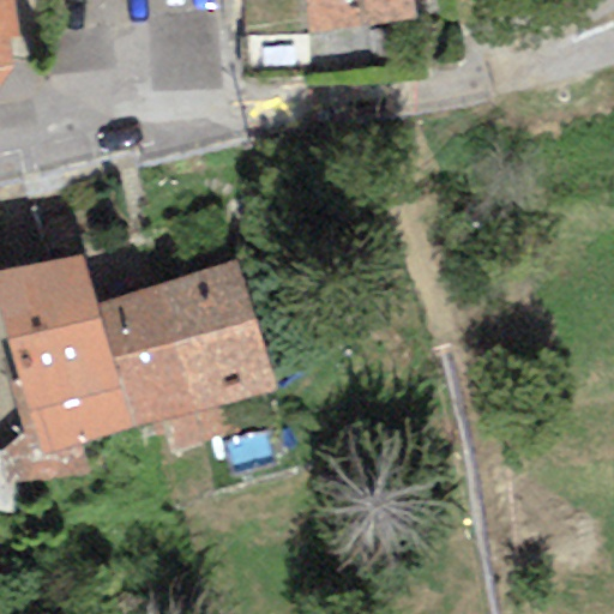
[(12,0),(0,0),(0,83),(10,66),(24,64),(12,0)]
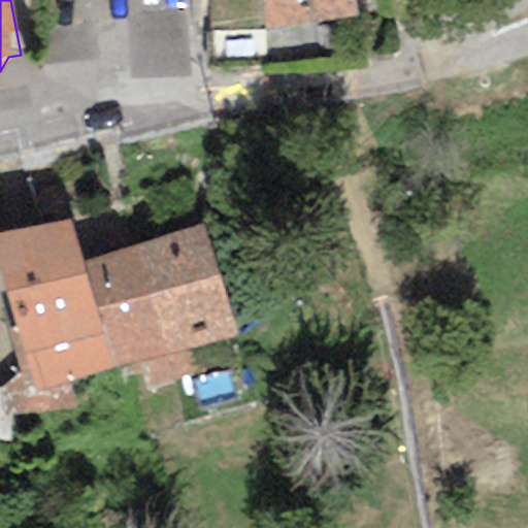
[(260,0),(266,30),(315,22),(316,25),(358,18),(354,0),(260,0)]
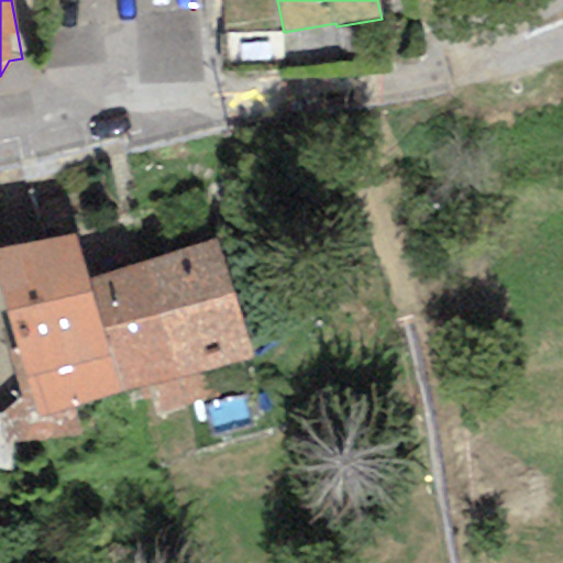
[(0,251),(0,290),(4,313),(94,296),(88,278),(73,234),(0,251)]
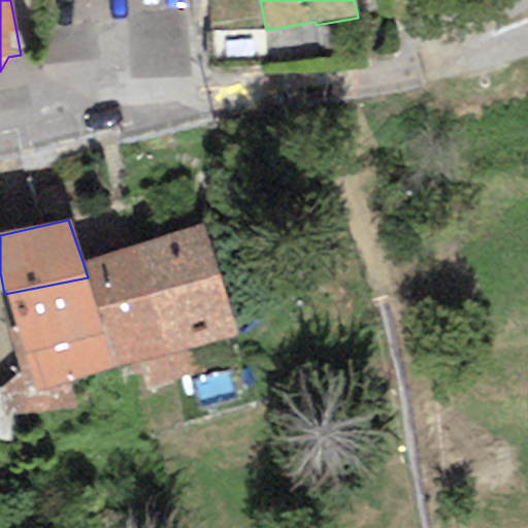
[(202,226),(136,245),(169,355),(199,347),(235,335),(202,226)]
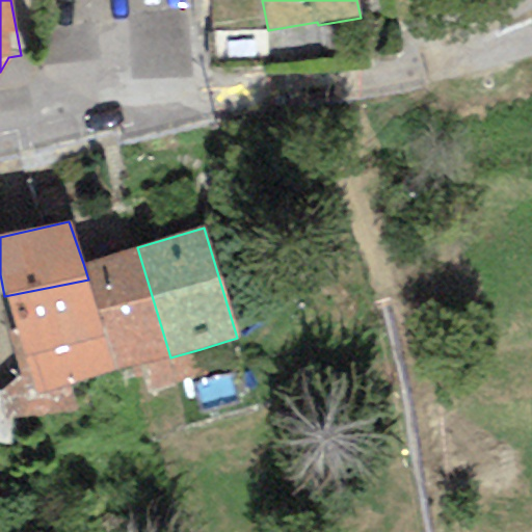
[(137,247),(83,263),(88,280),(113,372),(138,367),(170,357),(137,247)]
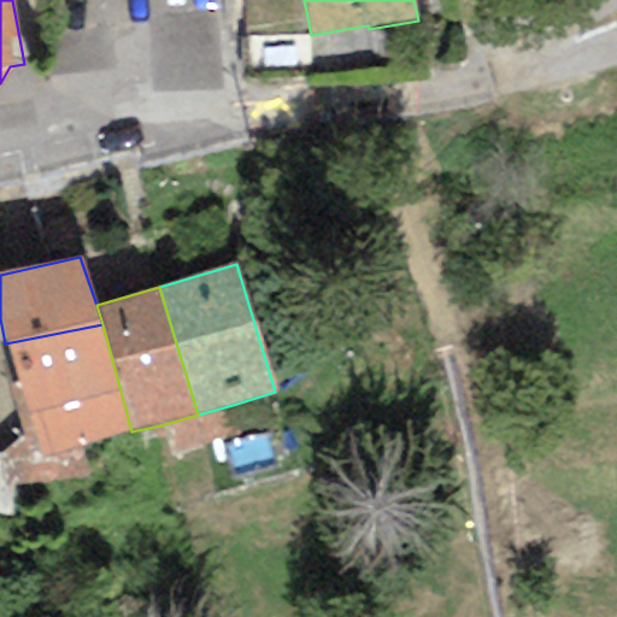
[(103,324),(5,344),(21,380),(9,383),(22,438),(0,454),(0,468),(5,491),(16,488),(89,476),(80,446),(131,432),(103,324)]
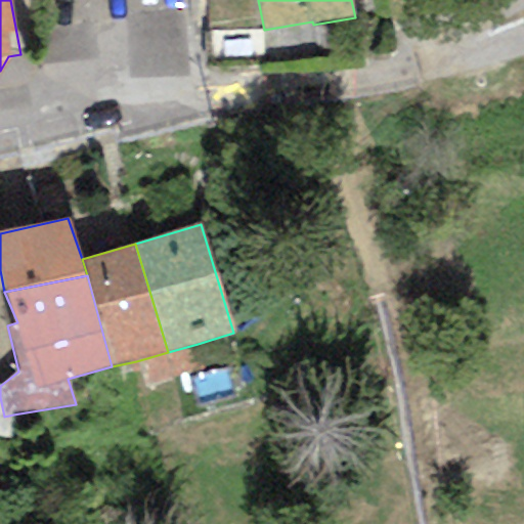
[(205,372),(198,344),(168,352),(136,361),(144,389),(205,372)]
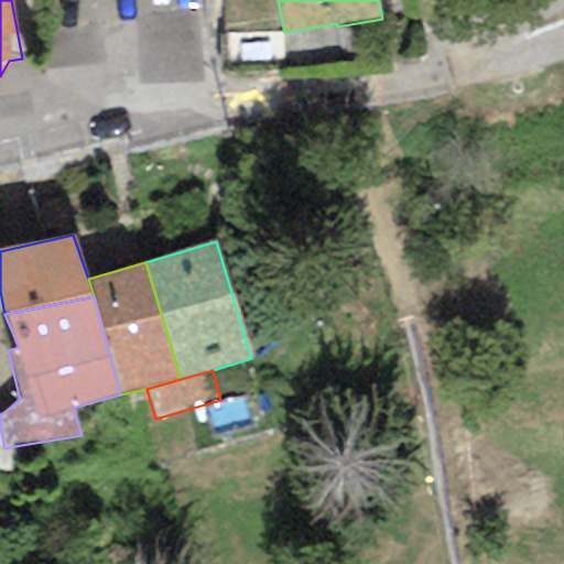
[(0,427),(0,469),(10,472),(14,446),(4,448),(0,427)]
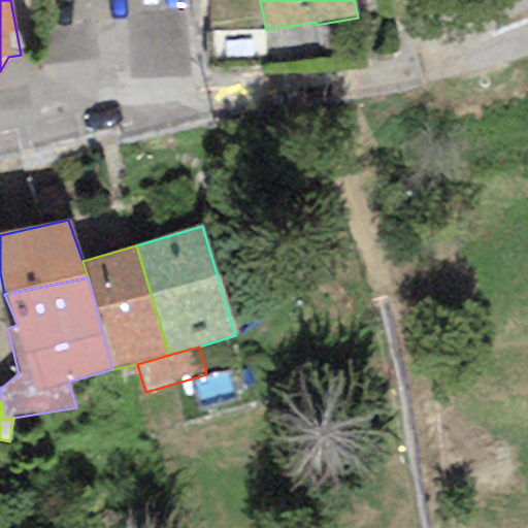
All buildings are outlined.
